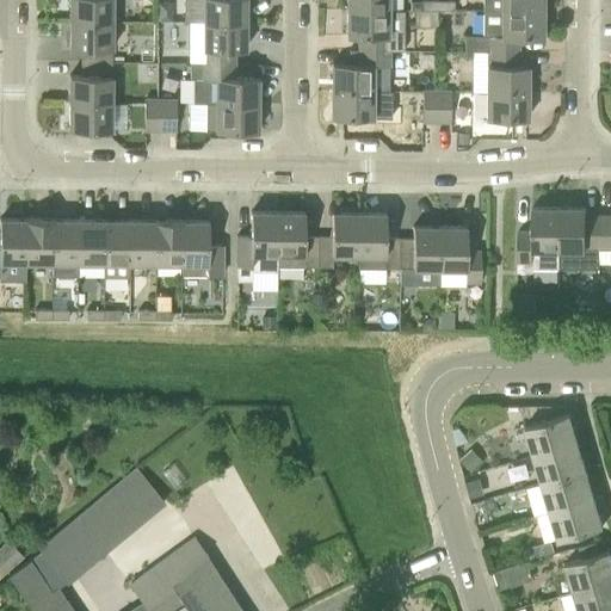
[(69,0),(71,20),(112,20),(112,0),(69,0)]
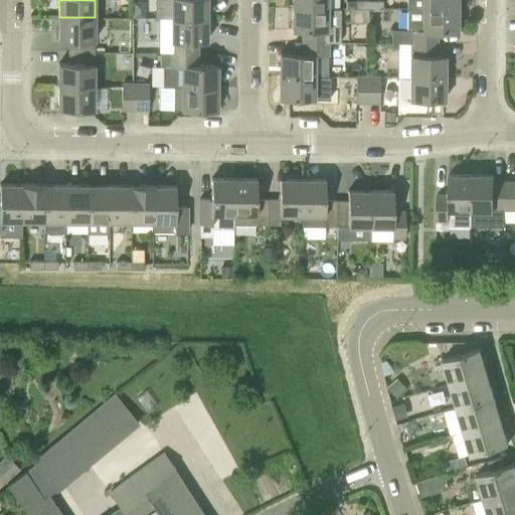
[(154,0),(155,17),(172,18),(207,18),(207,0),(154,0)]
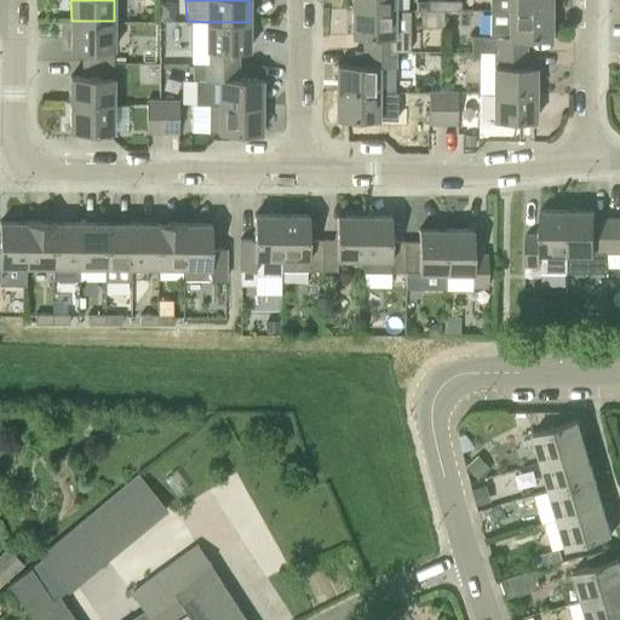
[(489,0),(491,10),(551,11),(550,0),(489,0)]
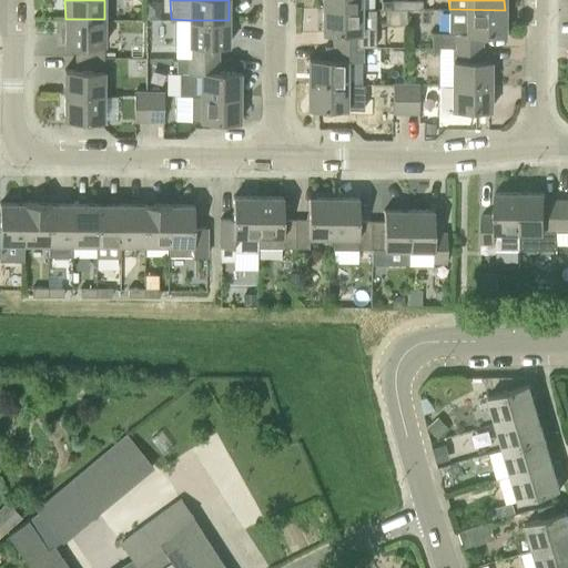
[(374,8),(361,8),(323,8),(323,33),(334,33),(333,46),(362,46),(374,47),(374,8)]
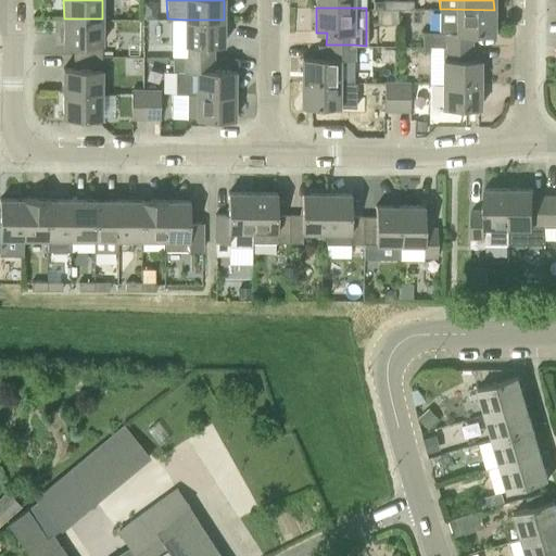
[(444,46),(471,46),(471,34),(493,34),(494,10),(440,9),(439,33),(422,33),(422,46),(444,46)]
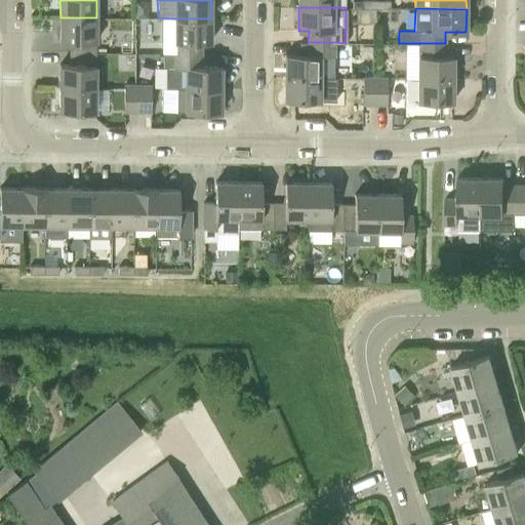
[(96,17),(61,17),(61,40),(70,40),(70,52),(96,52),(96,17)]
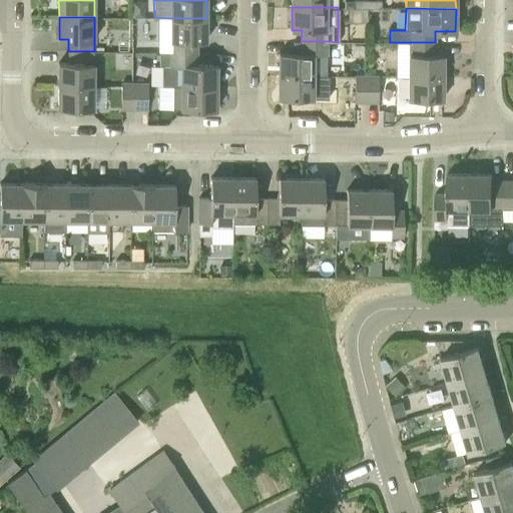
[(170,52),(196,52),(196,40),(206,41),(206,18),(171,18),(170,52)]
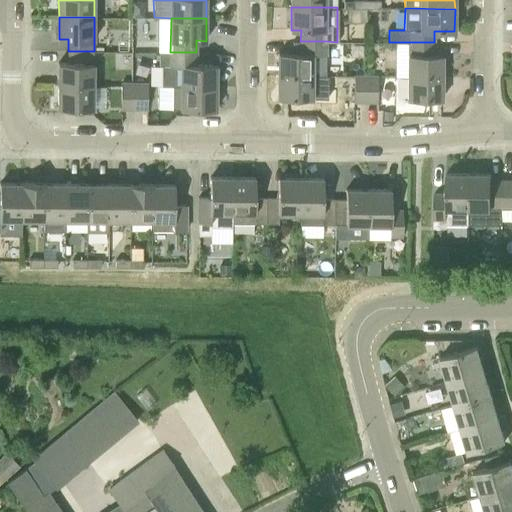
[(326,41),(300,41),(300,53),(278,52),(278,75),(312,75),(312,54),(326,54),(326,41)]
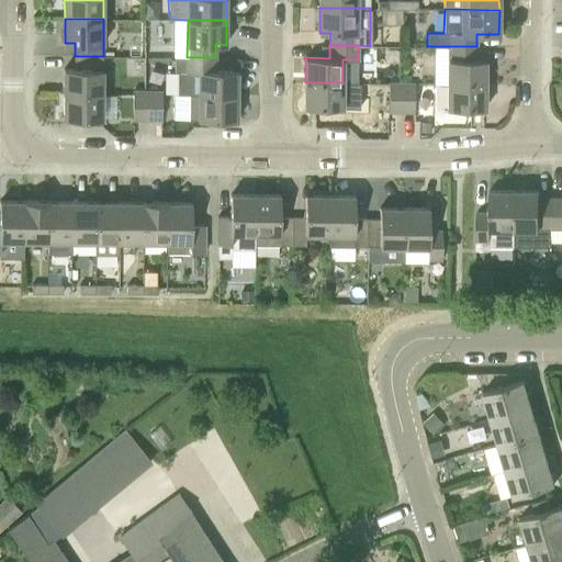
[(448,83),(485,85),(485,59),(476,59),(476,46),(449,46),(449,59),(448,59),(448,83)]
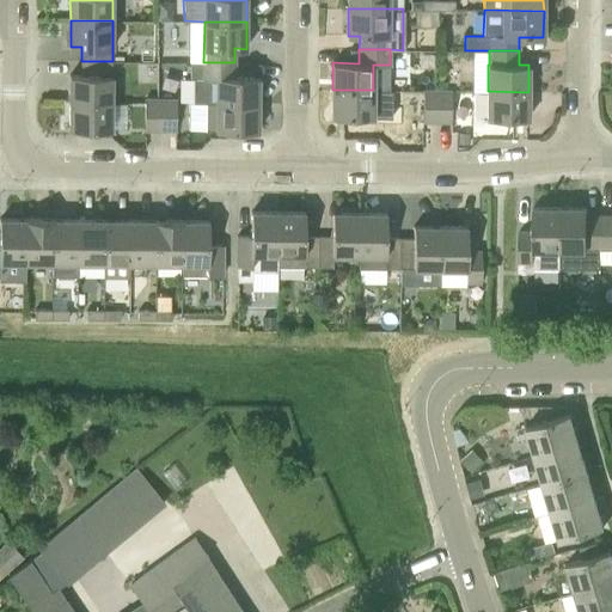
[(112,61),(81,61),(81,74),(69,74),(69,102),(111,102),(112,61)]
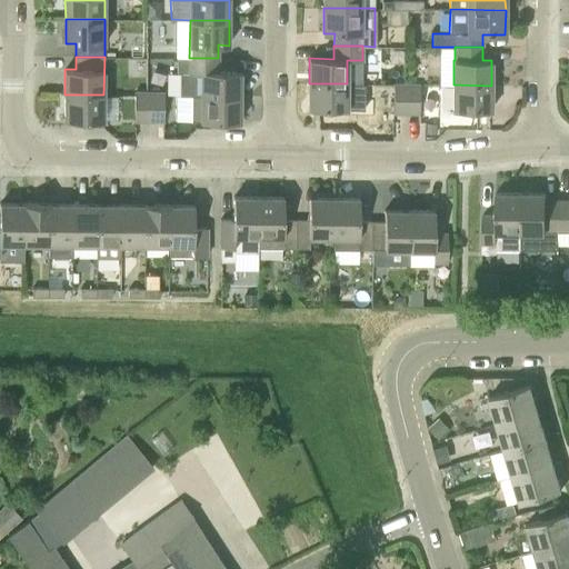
[(192,96),(240,96),(240,71),(218,71),(218,58),(189,58),(177,57),(177,72),(183,72),(183,96),(192,96)]
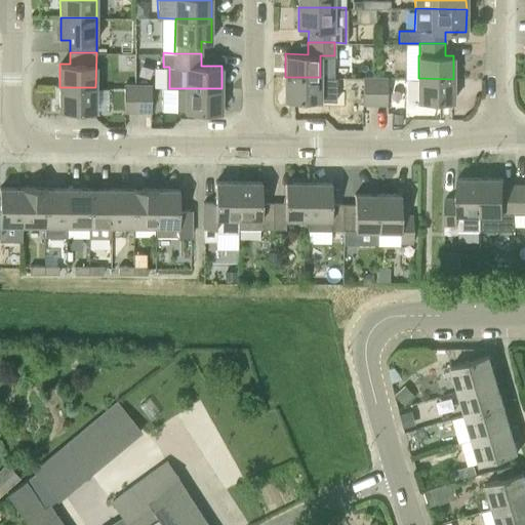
[(320,77),(285,77),(285,101),(320,101),(320,77)]
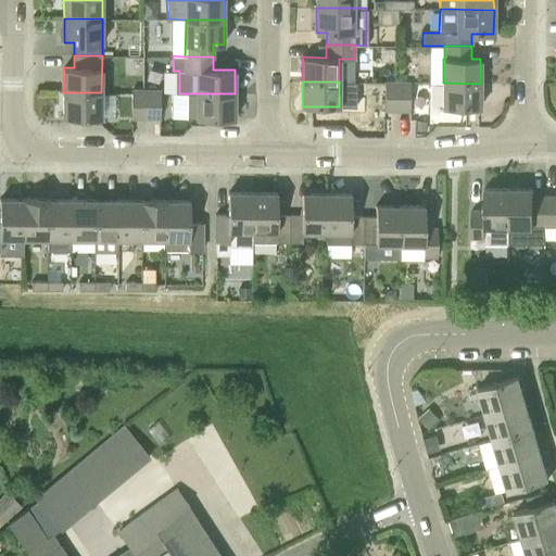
[(384,111),(396,111),(396,83),(384,83),(384,111)]
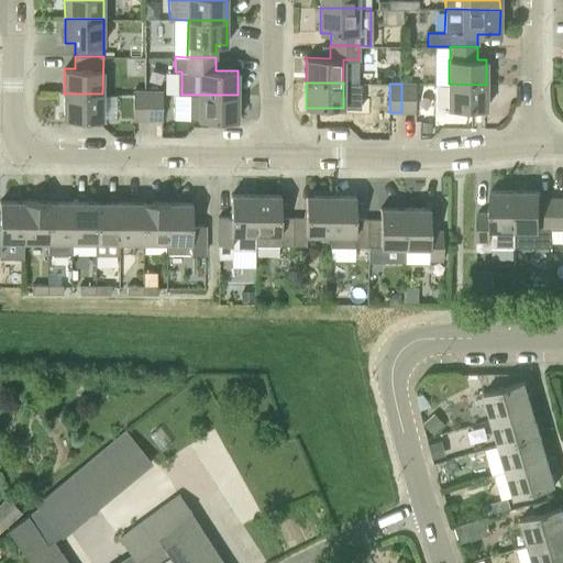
[(401,84),(401,112),(415,112),(416,84),(401,84)]
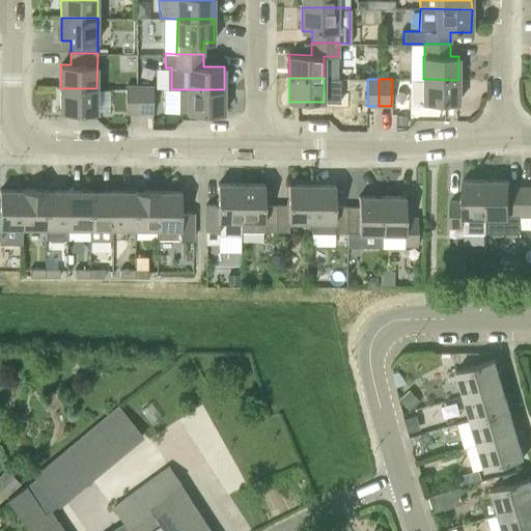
[(458,80),(423,79),(423,103),(458,103),(458,80)]
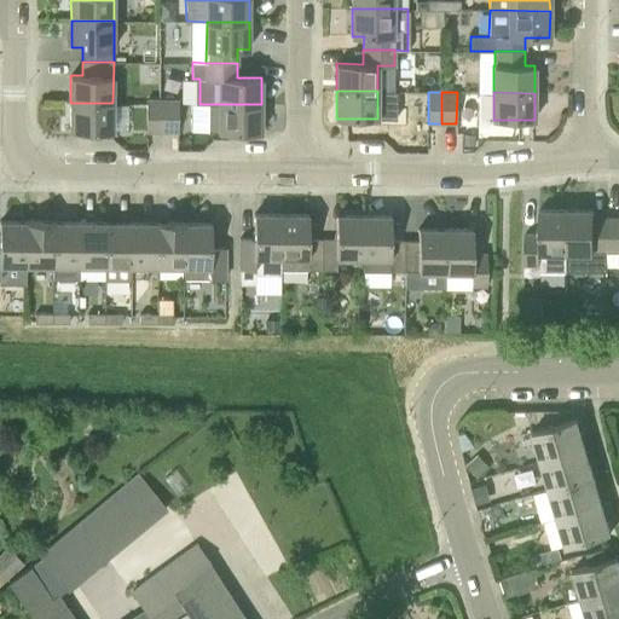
[(146,131),(161,131),(162,100),(146,100),(146,131)]
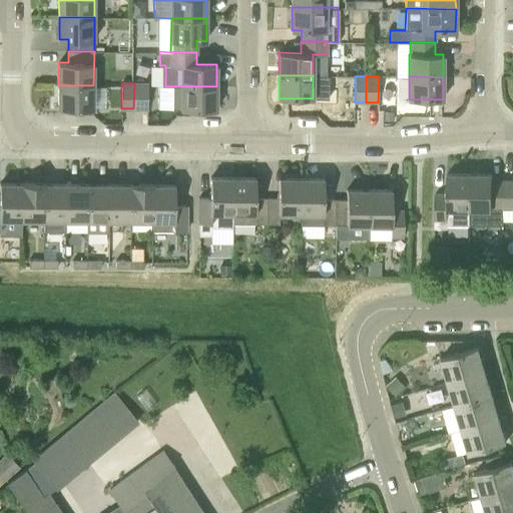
[(134,83),(133,108),(147,108),(147,83),(134,83)]
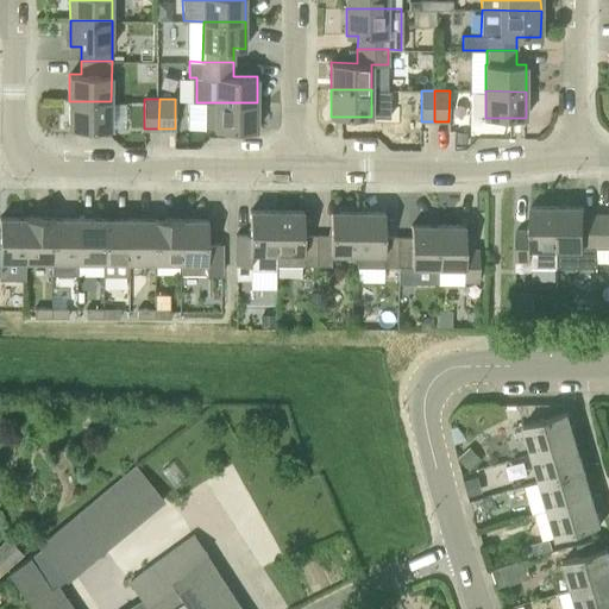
[(111,101),(69,101),(69,127),(111,129),(111,101)]
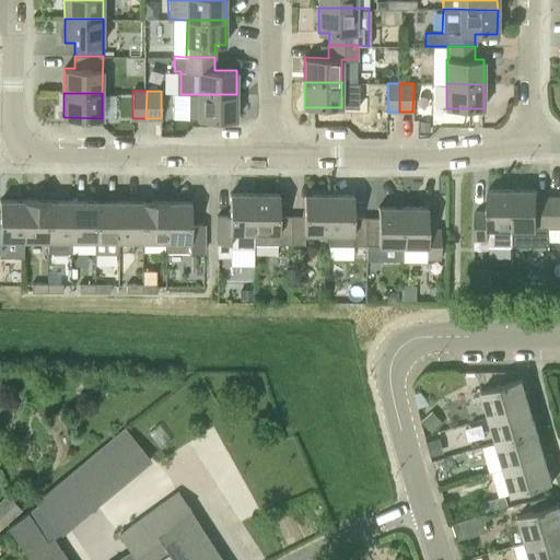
[(236,94),(189,94),(189,118),(236,119),(236,94)]
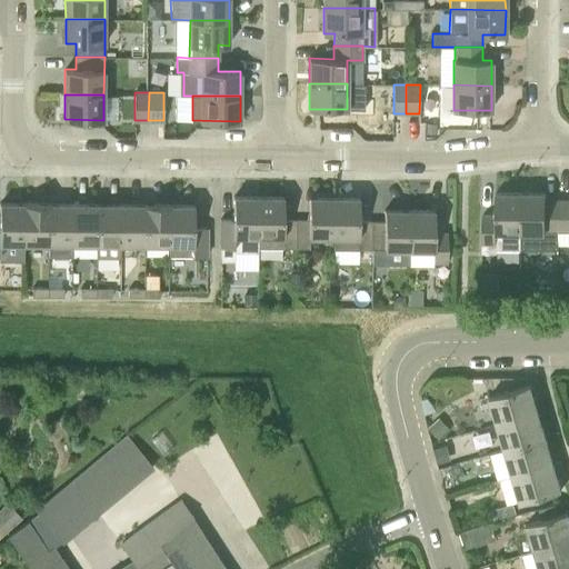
[(436,125),(427,123),(427,132),(435,133),(436,125)]
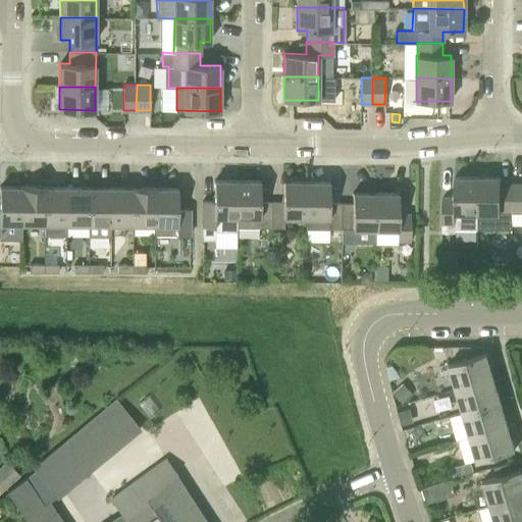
[(476,227),(477,176),(455,176),(455,197),(442,197),(442,231),(455,232),(456,227),(476,227)]
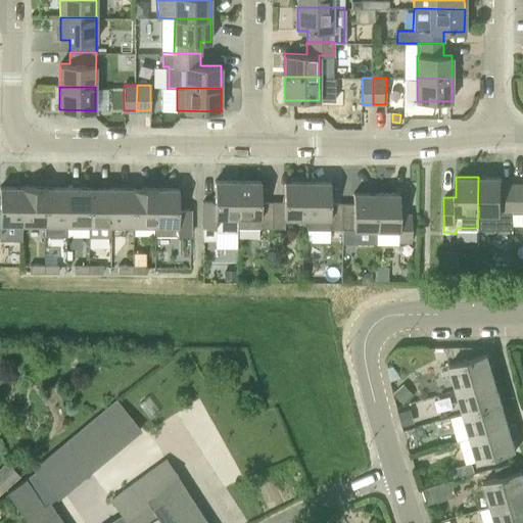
[(513,211),(513,184),(502,184),(502,178),(478,177),(477,228),(513,228),(513,211)]
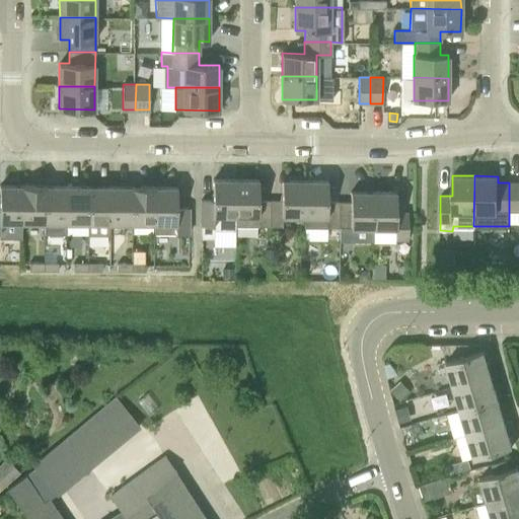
[(235,215),(235,179),(213,179),(213,200),(202,200),(202,225),(214,225),(214,215),(235,215)]
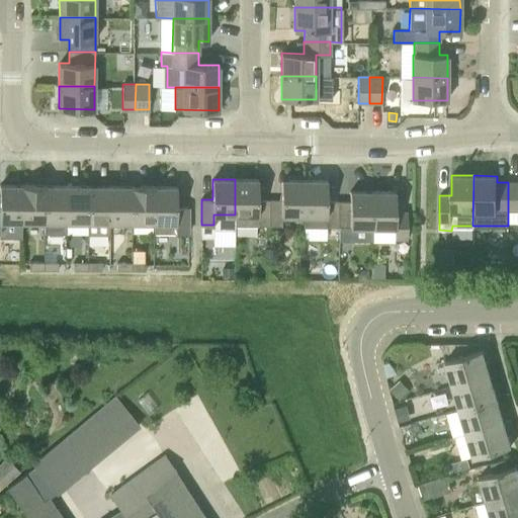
[(269,226),(269,199),(258,199),(258,179),(235,179),(235,214),(235,226),(257,226),(269,226)]
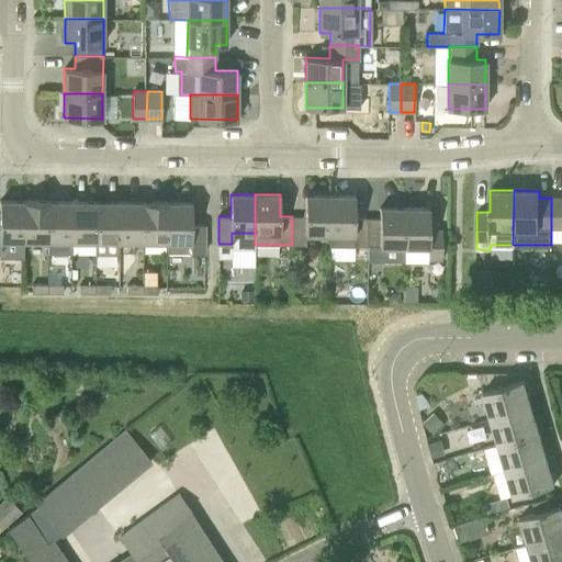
[(329,234),(329,195),(305,195),(305,217),(292,216),(292,245),(306,245),(306,234),(329,234)]
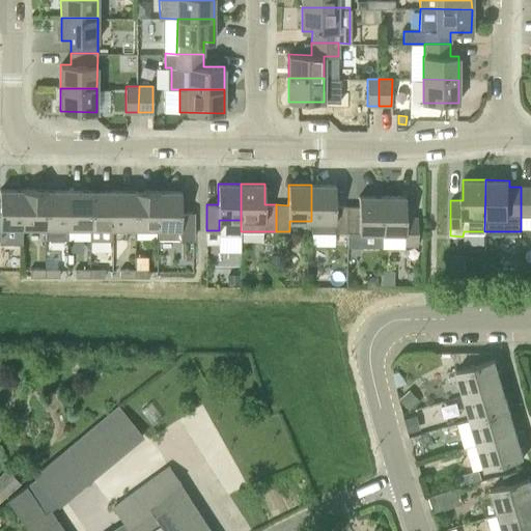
[(346,232),(346,206),(335,205),(335,185),(311,185),(311,221),(312,221),(311,232),(335,233),(346,232)]
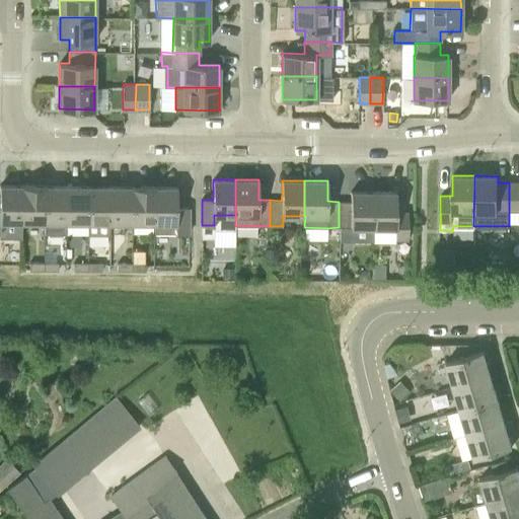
[(518,182),(509,182),(509,210),(518,210),(518,182)]
